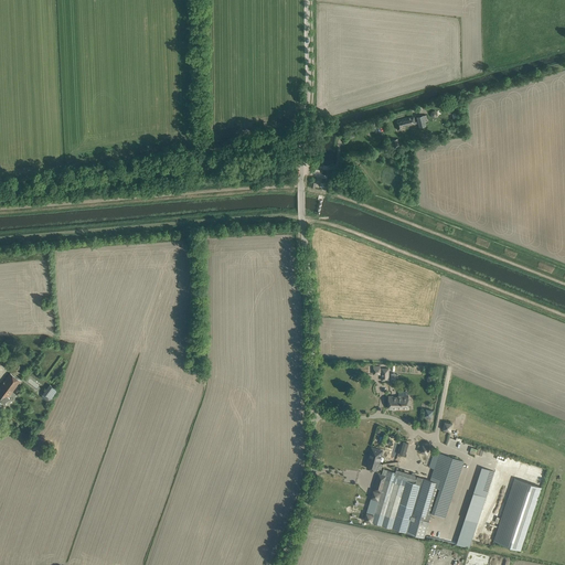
[(415,124),(418,123),(418,127),(425,126),(424,123),(427,121),(426,115),(423,116),(417,117),(417,121),(415,123),(414,117),(396,120),(398,129),(404,128),(403,127),(415,124)]
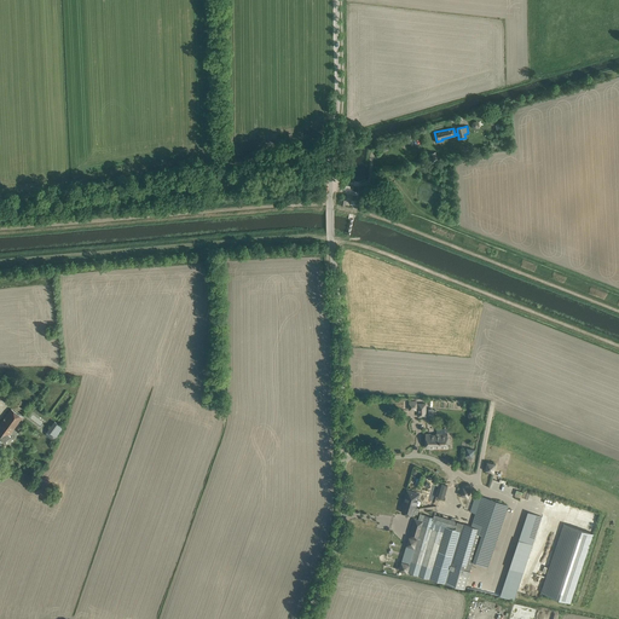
[(22,417),(10,409),(0,423),(0,443),(1,441),(3,440),(6,444),(11,437),(9,435),(22,417)]
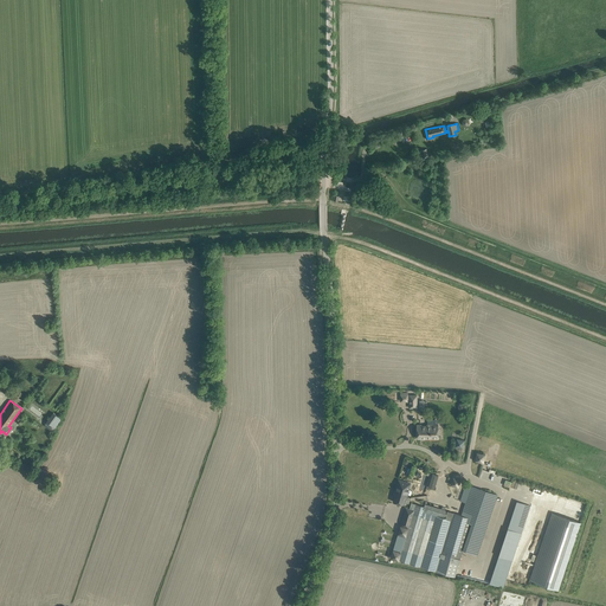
[(62,418),(53,413),(44,426),(52,432),(62,418)]
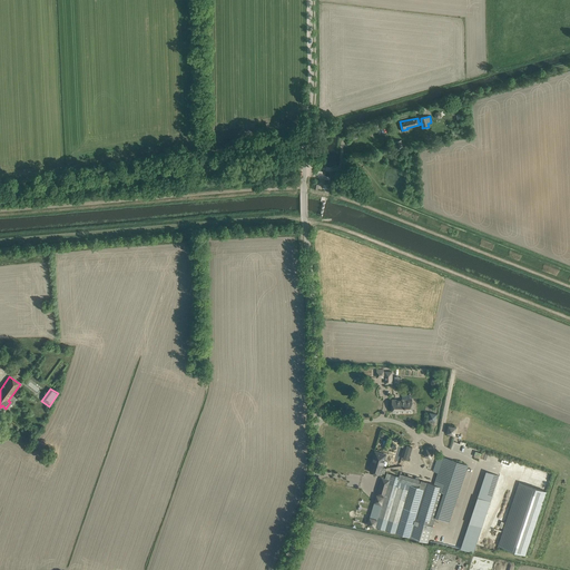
[(395,413),(412,413),(412,400),(392,400),(392,409),(395,409),(395,413)]
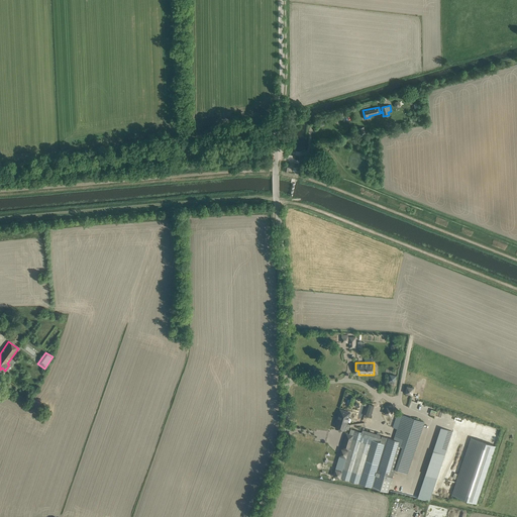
[(371,416),(374,406),(369,405),(366,415),(371,416)]
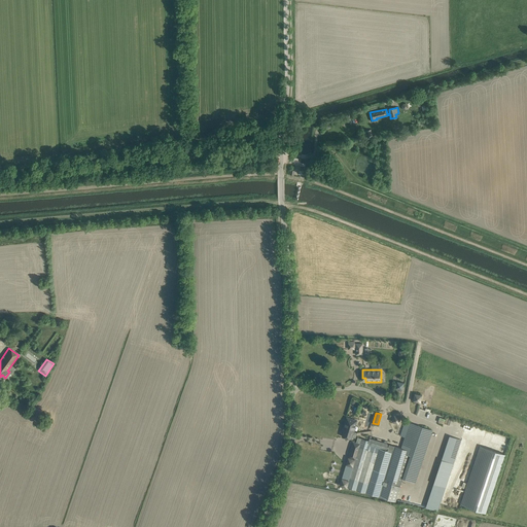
[(394,415),(392,421),(398,423),(400,417),(394,415)]
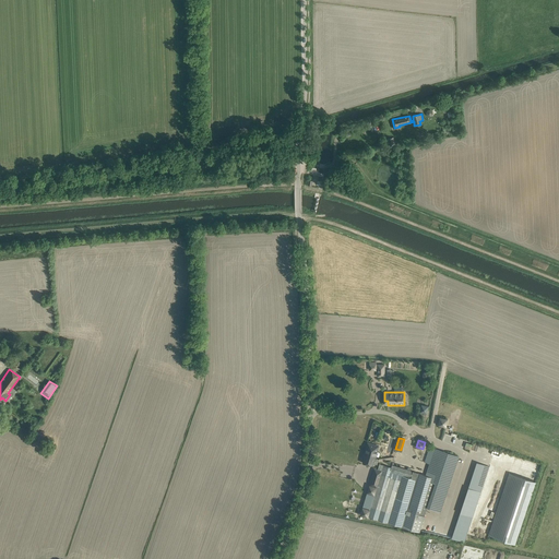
[(365,455),(363,463),(372,465),(376,456),(375,455),(376,451),(377,452),(379,445),(367,442),(364,455),(365,455)]
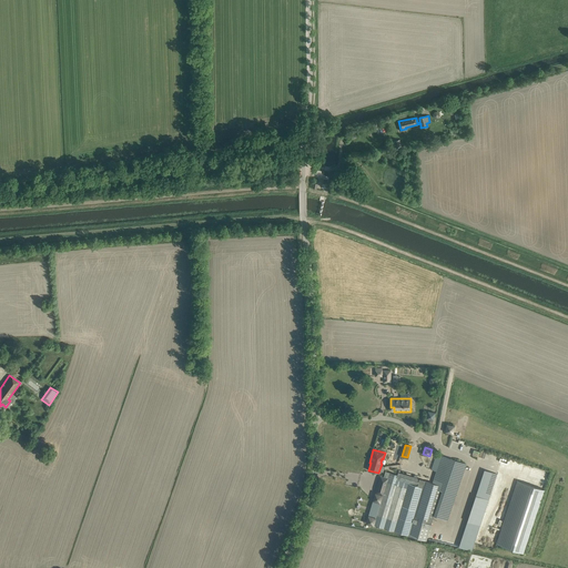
[(443,484),(443,486),(434,515),(447,520),(466,464),(437,454),(432,469),(443,474),(440,479),(443,480),(442,483),(443,484)]
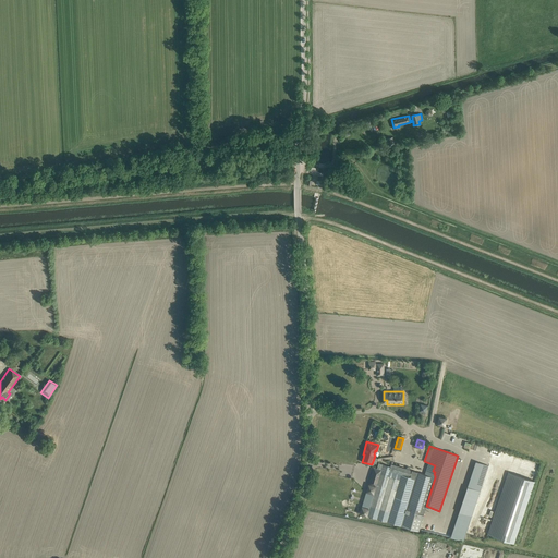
[(475,462),(450,537),(463,542),(488,466),(475,462)]
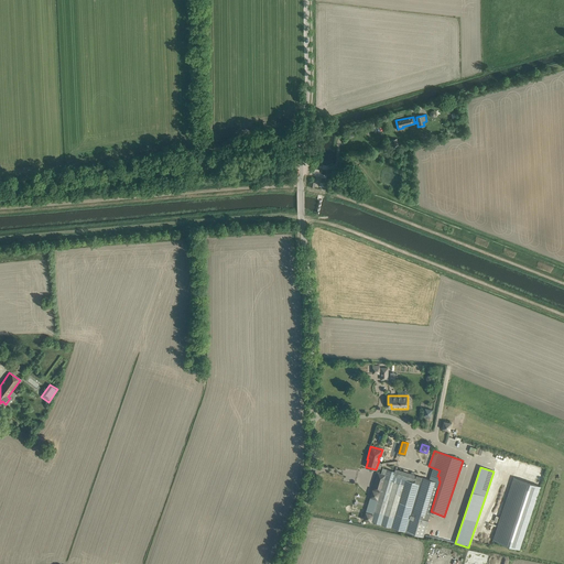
[(414,483),(416,475),(396,469),(393,476),(414,483)]
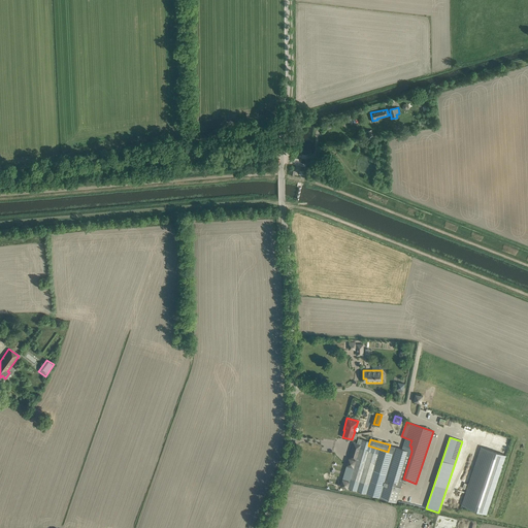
[(361,444),(354,442),(349,458),(356,460),(350,479),(369,485),(378,454),(359,449),(361,444)]
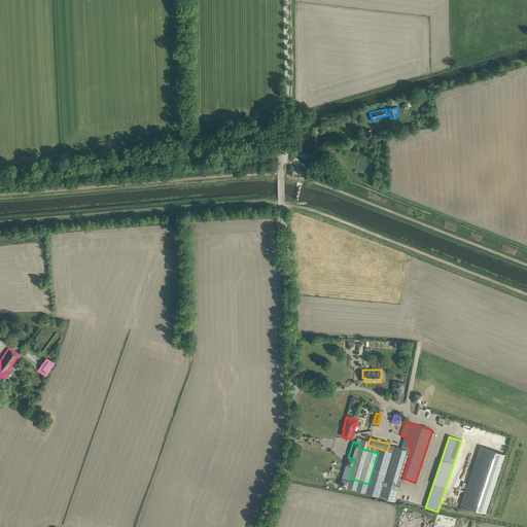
[(395,501),(402,478),(411,451),(394,446),(379,496),(395,501)]
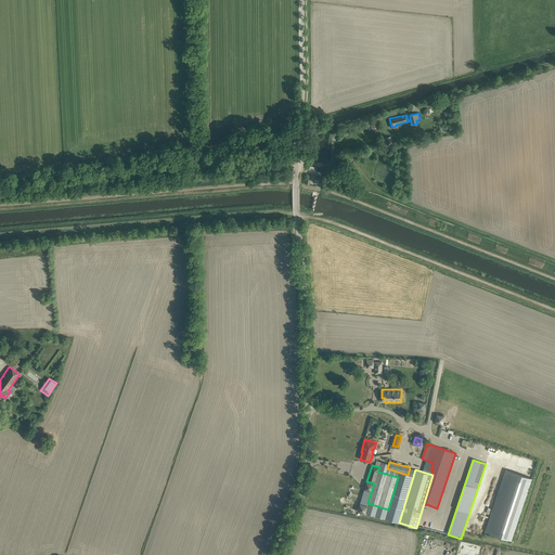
[(485,531),(511,540),(531,478),(524,476),(505,469),(485,531)]
